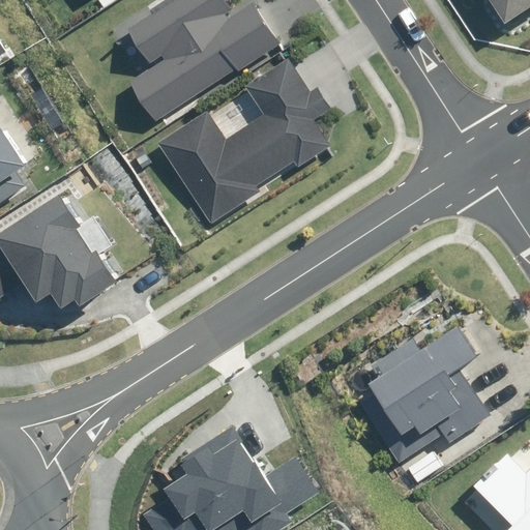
[(165,0),(118,31),(143,67),(119,84),(152,133),(284,45),(254,0),(244,0),(235,6),(230,0),(165,0)]
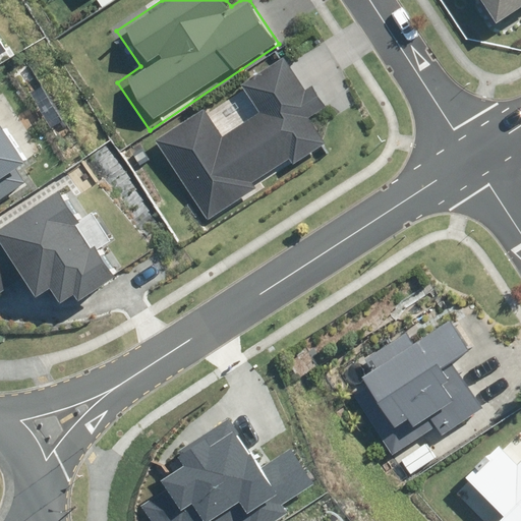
[(201,110),(155,141),(208,220),(254,189),(251,184),(288,161),(292,166),(324,146),(306,120),(323,109),(308,88),(301,93),(279,60),(239,87),(257,115),(221,138),(201,110)]
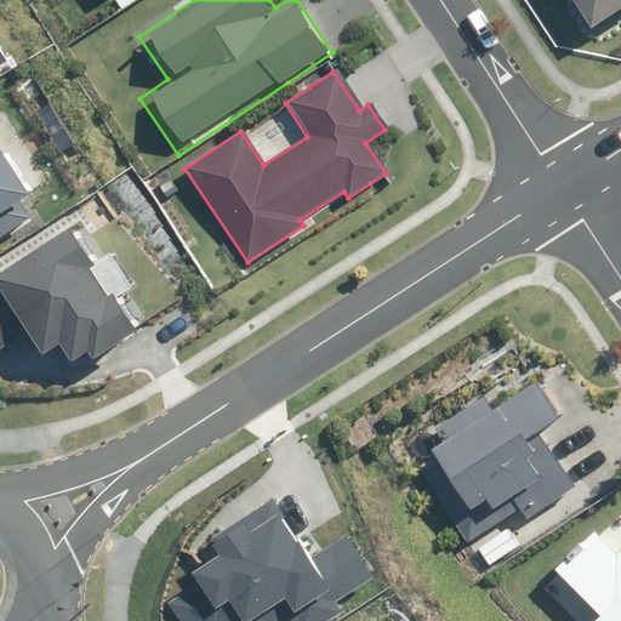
[(0,233),(30,215),(18,194),(26,191),(0,149),(0,233)]
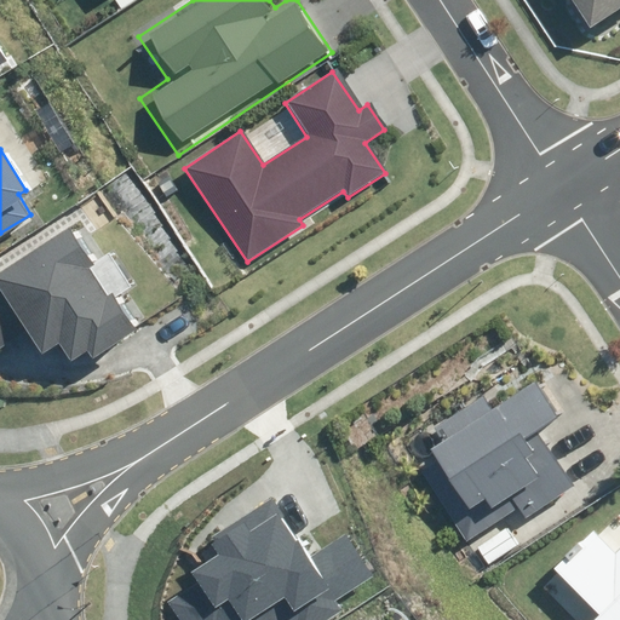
[(0,276),(0,350),(27,332),(42,356),(61,344),(73,362),(89,351),(93,359),(138,329),(116,297),(132,287),(108,252),(93,263),(70,229),(0,276)]
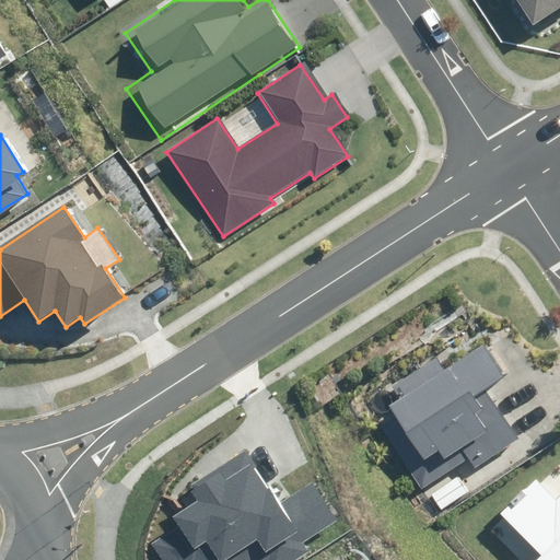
[(380,426),(422,489),(470,458),(476,467),(517,440),(485,391),(505,377),(483,343),(443,370),(436,358),(392,387),(400,400),(391,407),(396,415),(380,426)]
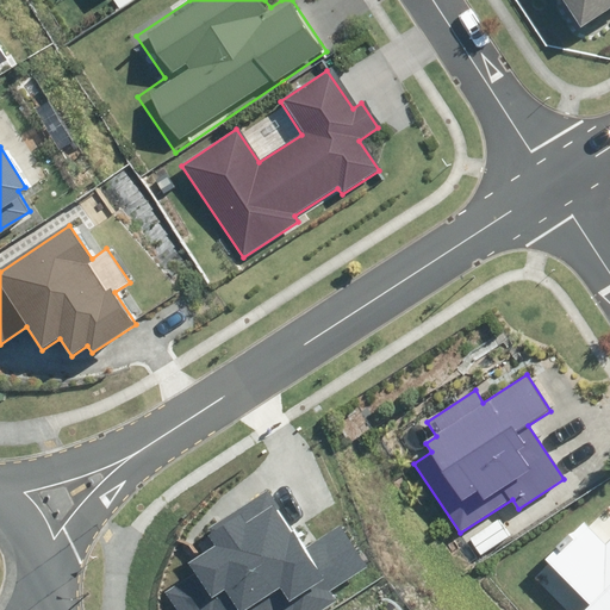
[(321,609),(336,601),(330,590),(367,566),(341,526),(304,549),(267,491),(209,529),(212,534),(207,536),(215,546),(187,562),(195,574),(166,593),(176,609),(321,609)]
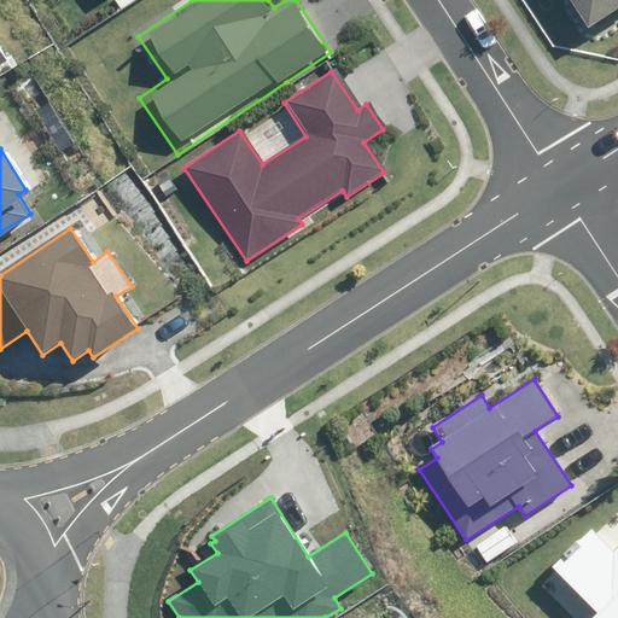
[(593,617),(617,617),(617,548),(614,553),(592,529),(551,567),(598,614),(593,617)]
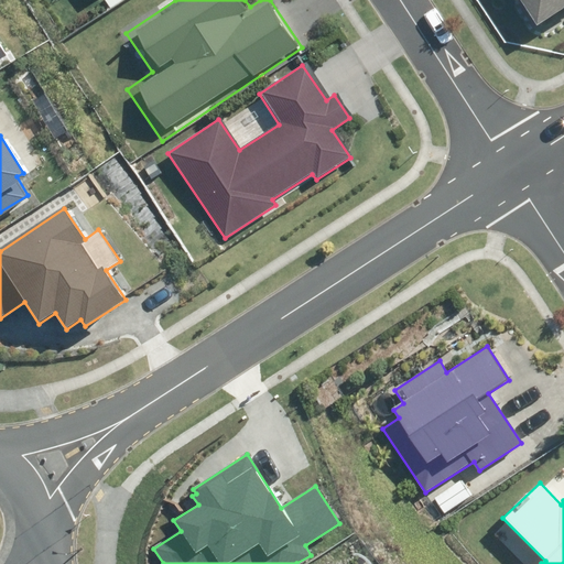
All buildings are outlined.
